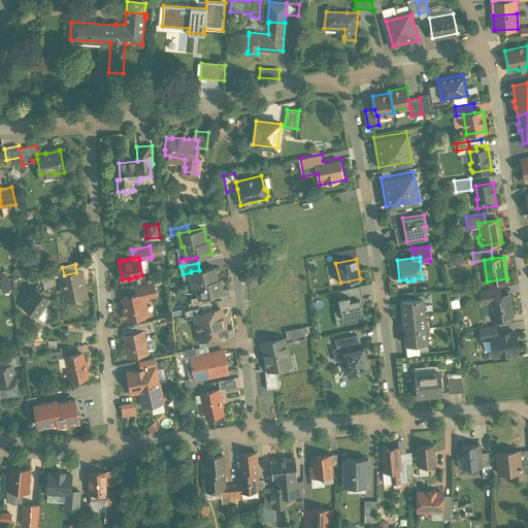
[(199,270),(191,271),(191,272),(193,285),(221,278),(219,278),(216,266),(199,270)]
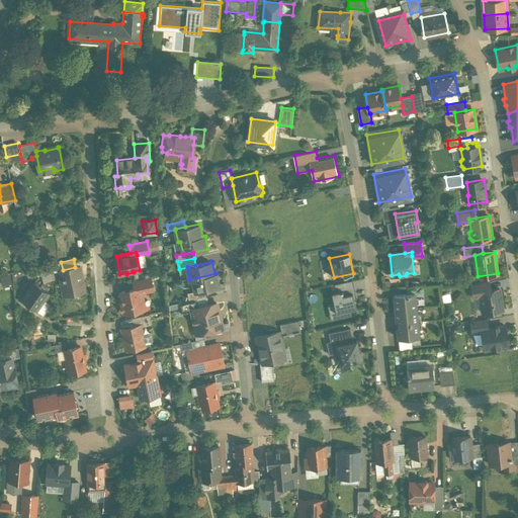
[(47,265),(29,269),(30,276),(48,272),(47,265)]
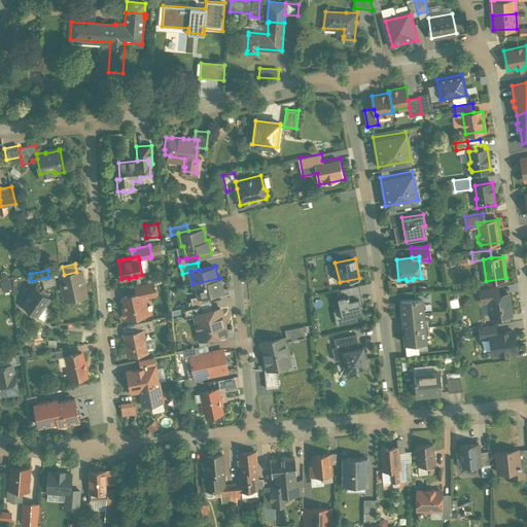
[(76,272),(64,275),(65,282),(61,283),(62,285),(63,284),(66,300),(86,295),(81,271),(76,272)]
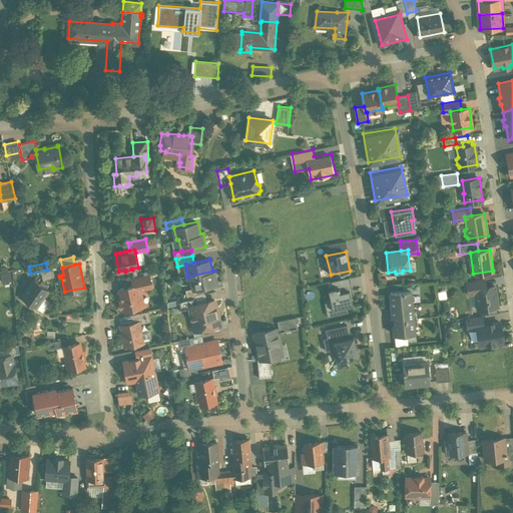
[(187,277),(183,278),(190,277),(193,288),(193,289),(202,287),(217,284),(214,271),(187,277)]
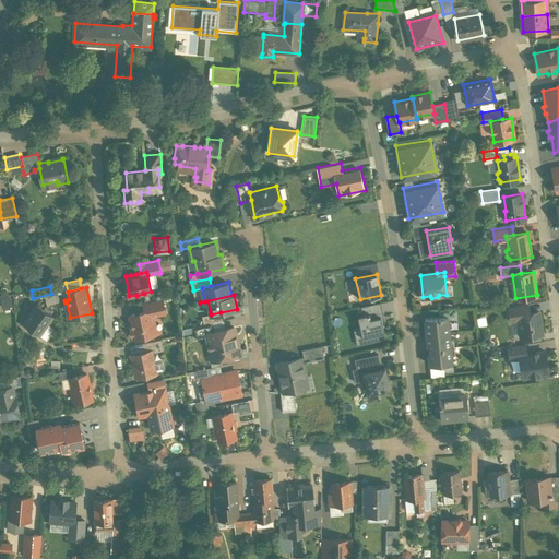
[(163,298),(143,302),(145,311),(151,310),(152,314),(166,311),(163,298)]
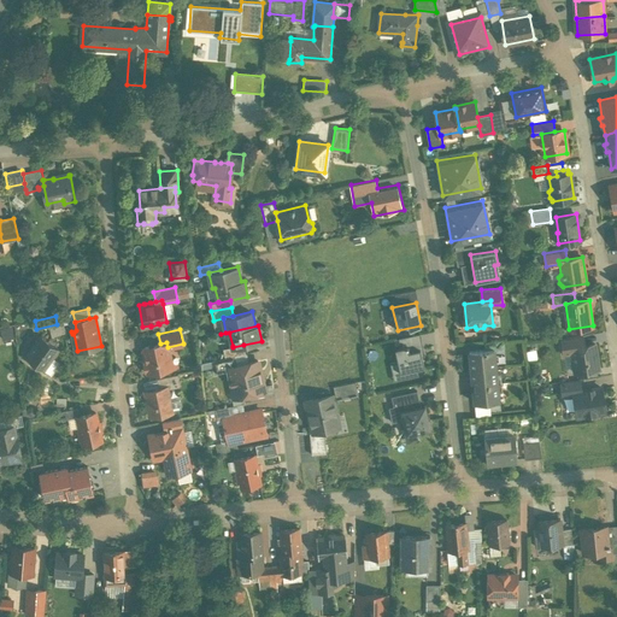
[(60,348),(42,335),(27,357),(46,370),(46,369),(52,374),(60,362),(53,357),(60,348)]
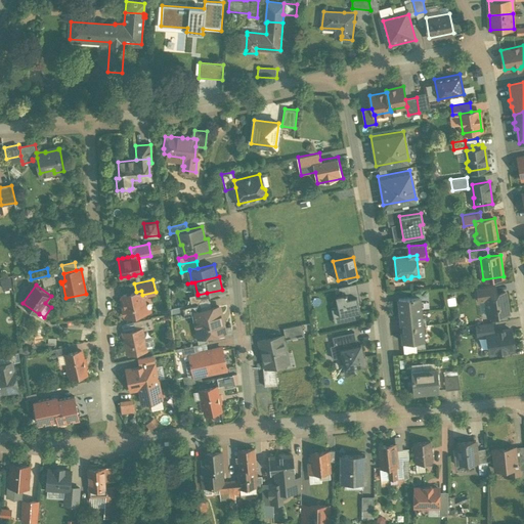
[(495,285),(477,287),(479,301),(486,300),(485,295),(496,293),(495,285)]
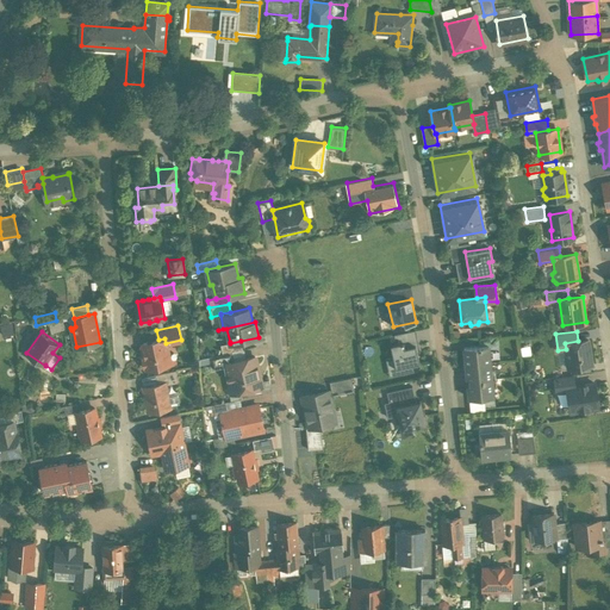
[(159,340),(153,341),(153,342),(148,343),(147,342),(144,343),(142,346),(145,359),(143,360),(144,367),(147,367),(147,368),(175,362),(175,360),(174,360),(174,361),(170,362),(166,343),(165,338),(159,340)]
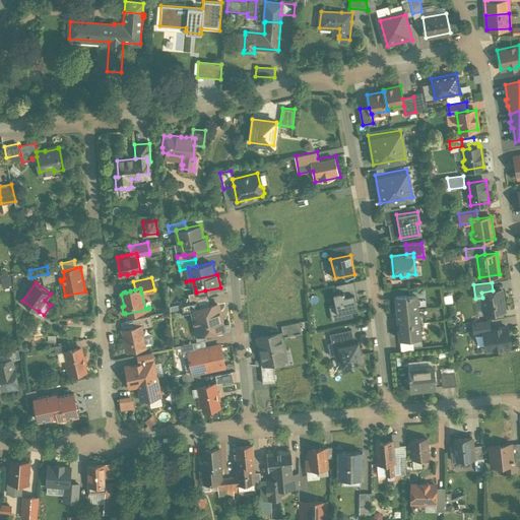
[(493,290),(481,293),(482,298),(484,314),(505,311),(502,289),(493,290)]
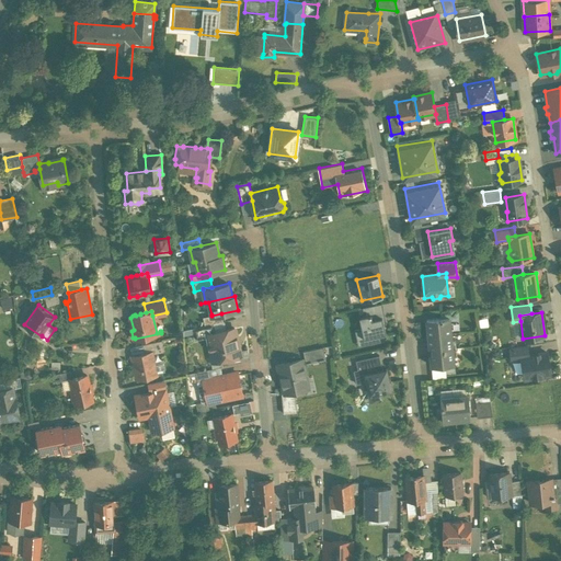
[(221,313),(212,316),(212,315),(204,317),(205,324),(214,323),(224,321),(221,313)]
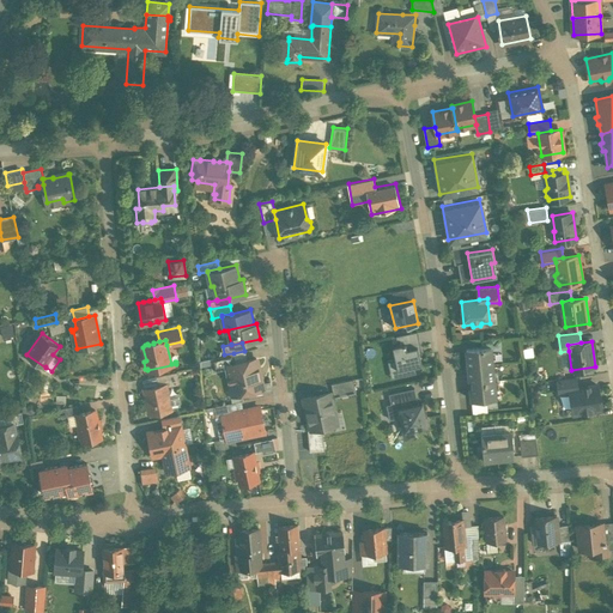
[(405,343),(392,346),(398,370),(422,364),(418,346),(406,349),(405,343)]
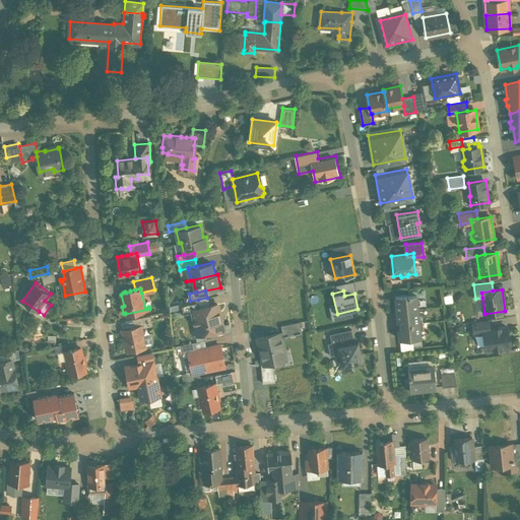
[(409,295),(395,297),(398,322),(400,322),(401,327),(399,328),(400,339),(412,337),(421,336),(420,330),(424,330),(421,315),(418,315),(416,295),(416,294),(409,295)]
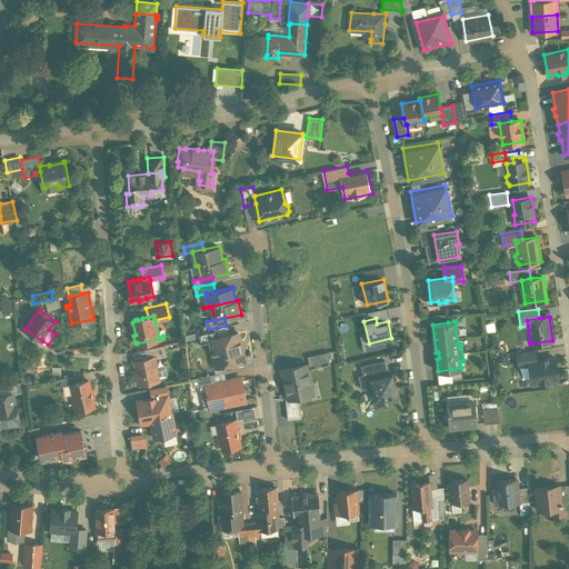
[(208,329),(198,332),(200,345),(211,342),(211,338),(219,337),(217,328),(208,329)]
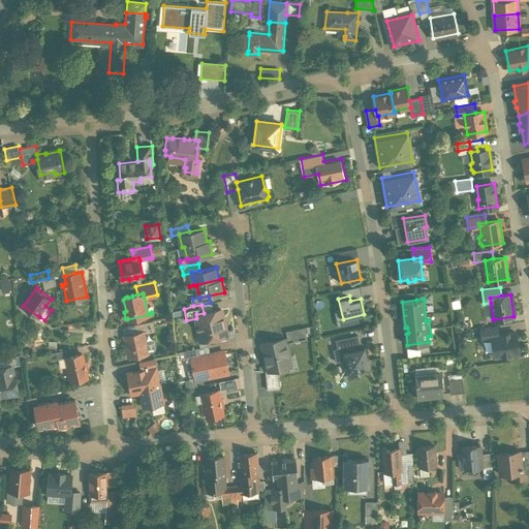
[(204,313),(196,314),(196,318),(199,333),(206,331),(207,339),(227,335),(225,325),(223,325),(221,319),(223,318),(221,309),(204,313)]
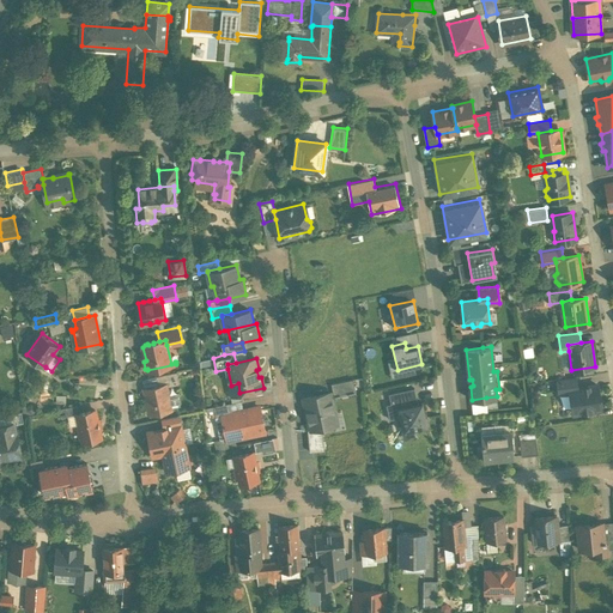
[(177,371),(157,376),(158,386),(167,384),(167,387),(180,384),(177,371)]
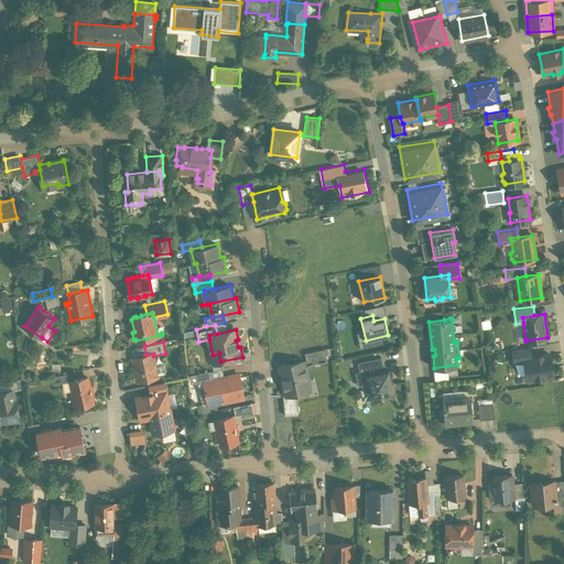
[(325,349),(305,353),(307,365),(327,360),(325,349)]
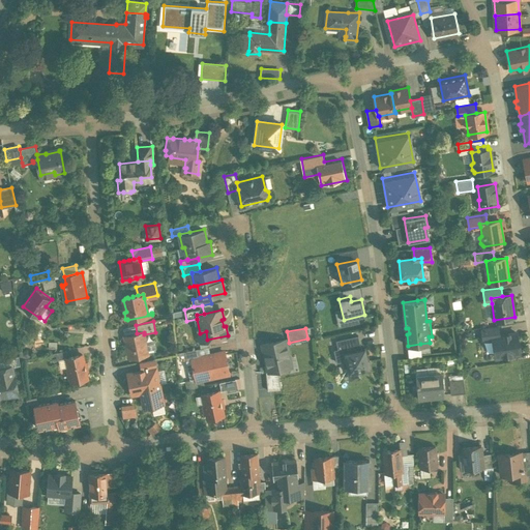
[(137,333),(125,335),(129,357),(148,353),(144,334),(144,332),(137,333)]
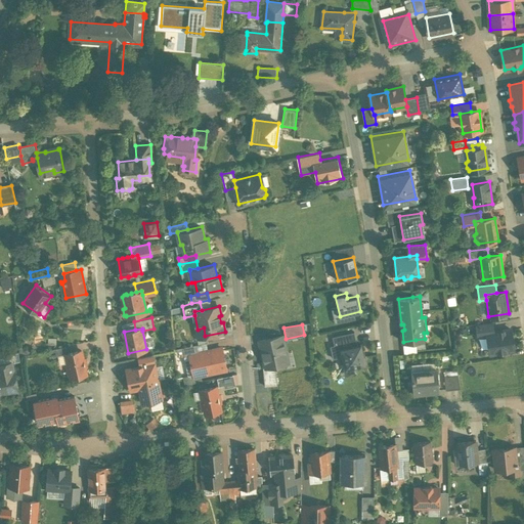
[(510,330),(487,332),(489,350),(513,348),(510,330)]
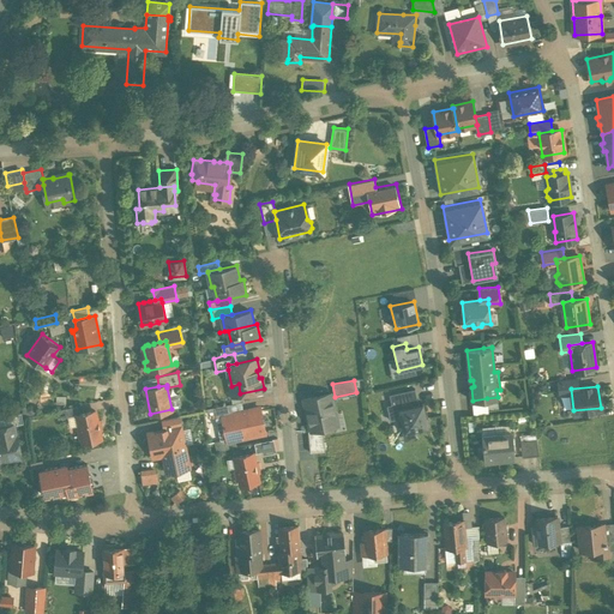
[(331,393),(305,399),(311,429),(311,431),(323,427),(338,425),(331,393)]
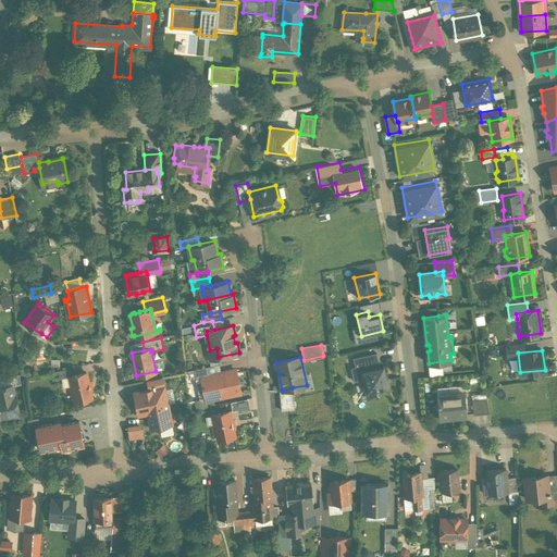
[(442,361),(429,363),(430,376),(443,375),(442,361)]
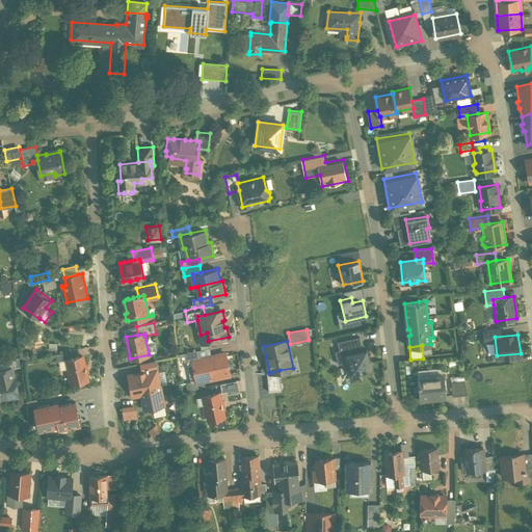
[(366,349),(345,353),(347,363),(349,375),(371,370),(366,349)]
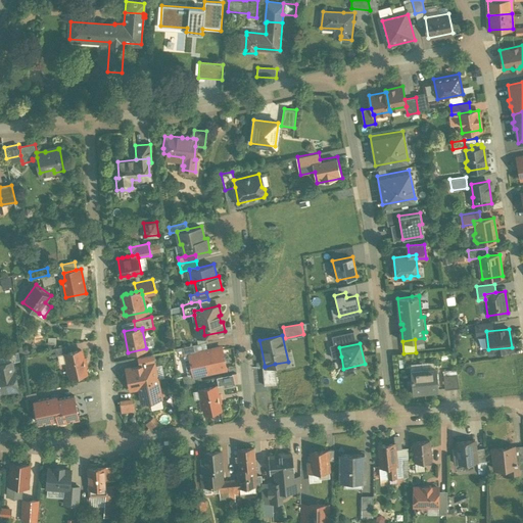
[(196,344),(183,346),(185,355),(190,354),(189,353),(197,351),(196,344)]
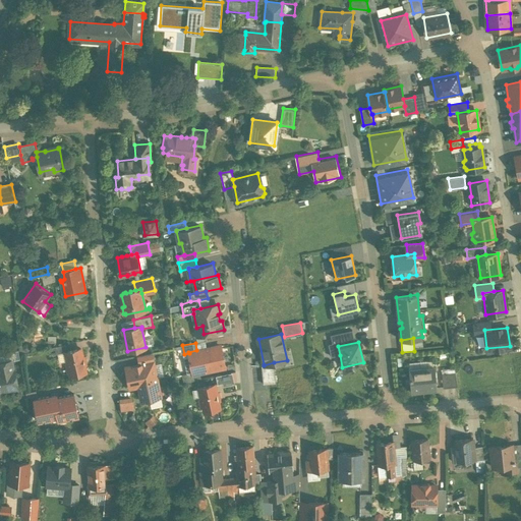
[(221,345),(205,349),(210,370),(225,367),(221,345)]
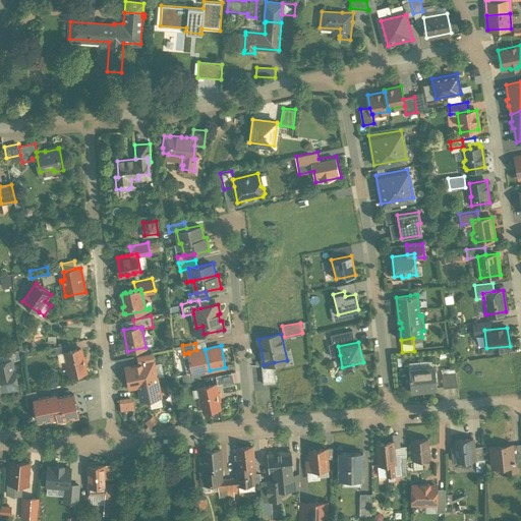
[(81,348),(65,352),(68,362),(66,362),(67,370),(69,369),(70,374),(87,371),(84,363),(87,363),(85,356),(83,357),(81,348)]
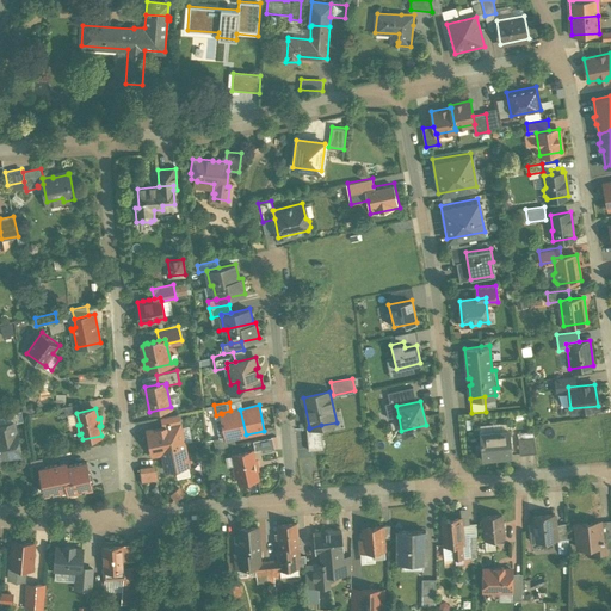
[(230,411),(221,413),(222,414),(227,437),(227,439),(234,438),(246,434),(240,409),(230,411)]
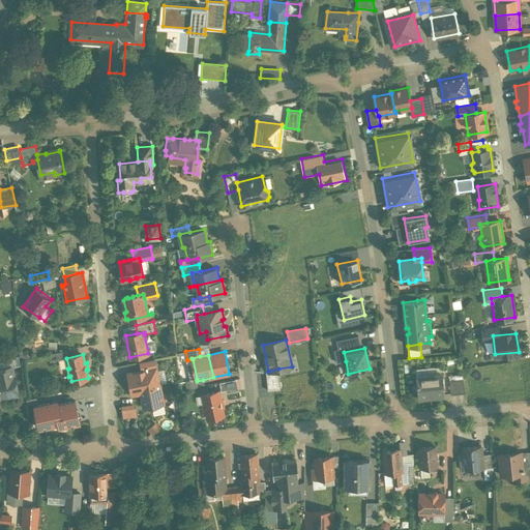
[(154,358),(141,361),(143,371),(147,370),(147,373),(156,371),(154,358)]
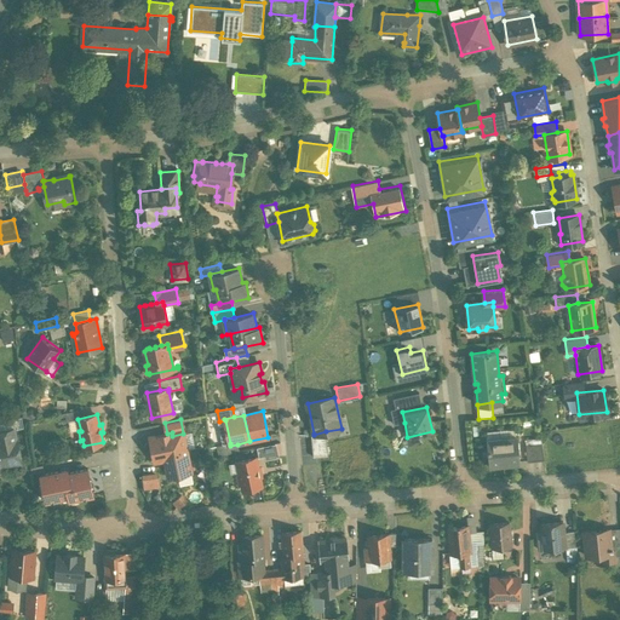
[(15,429),(1,431),(3,442),(0,442),(0,464),(3,464),(22,460),(17,440),(16,440),(15,429)]
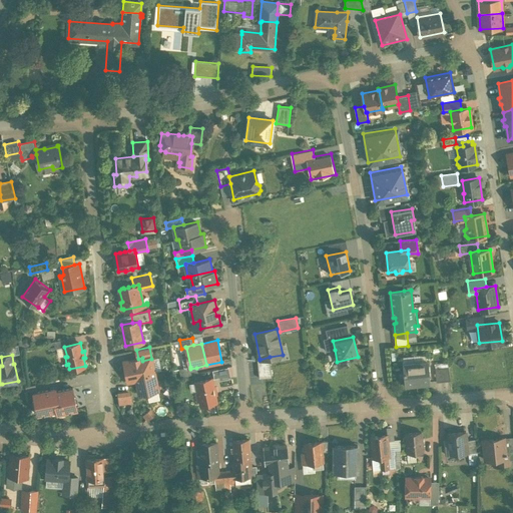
[(270,357),(260,360),(260,359),(258,360),(259,368),(271,367),(270,357)]
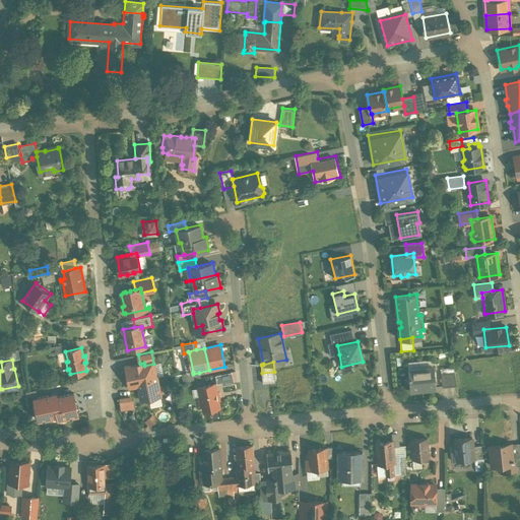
[(140,364),(126,367),(130,386),(148,383),(144,366),(144,363),(140,364)]
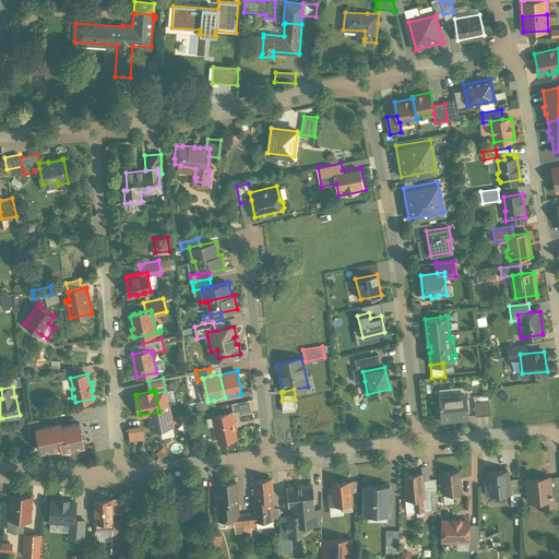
[(452,395),(439,396),(441,419),(468,416),(467,393),(452,395)]
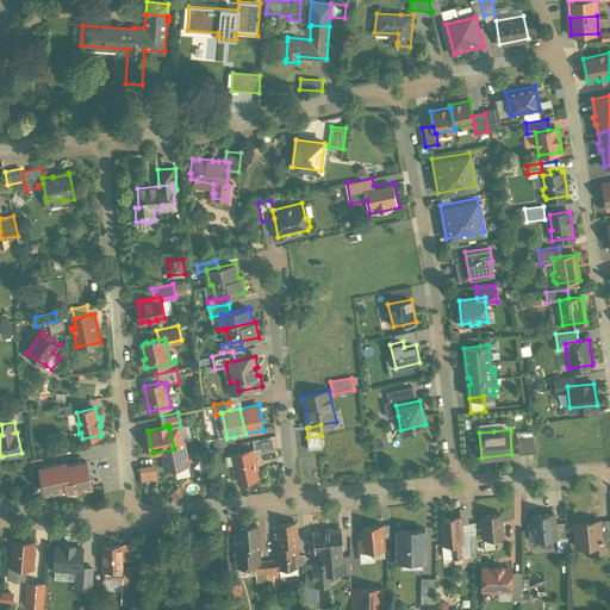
[(226,436),(213,439),(216,448),(235,443),(234,437),(226,439),(226,436)]
